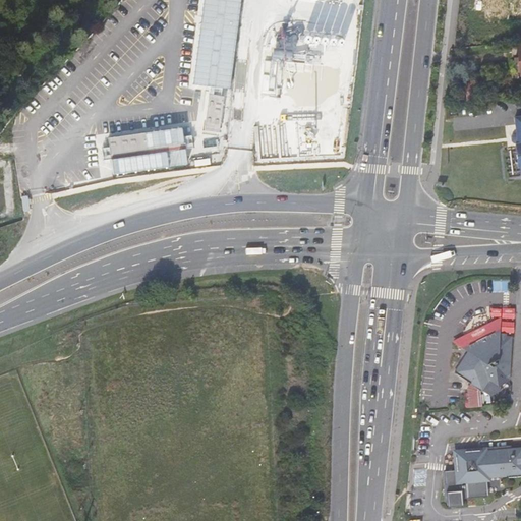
[(232,94),(240,0),(201,0),(194,83),(211,85),(210,92),(232,94)]
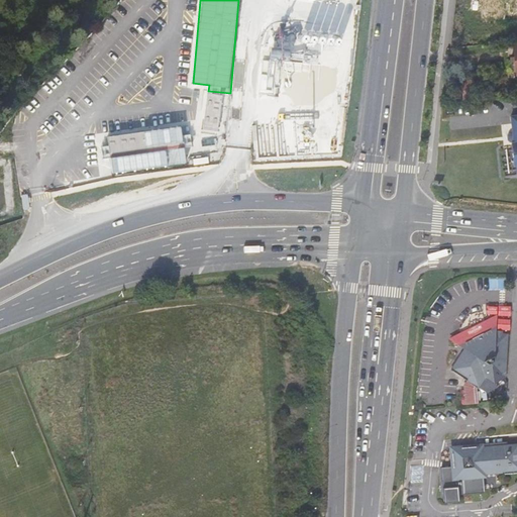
[(516,0),(485,0),(483,16),(496,17),(497,19),(504,19),(505,19),(516,18),(516,0)]
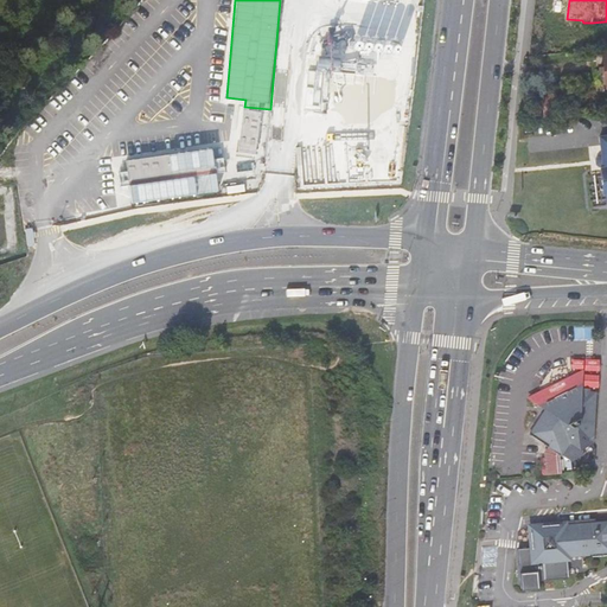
[(543,117),(556,116),(554,96),(542,97),(543,117)]
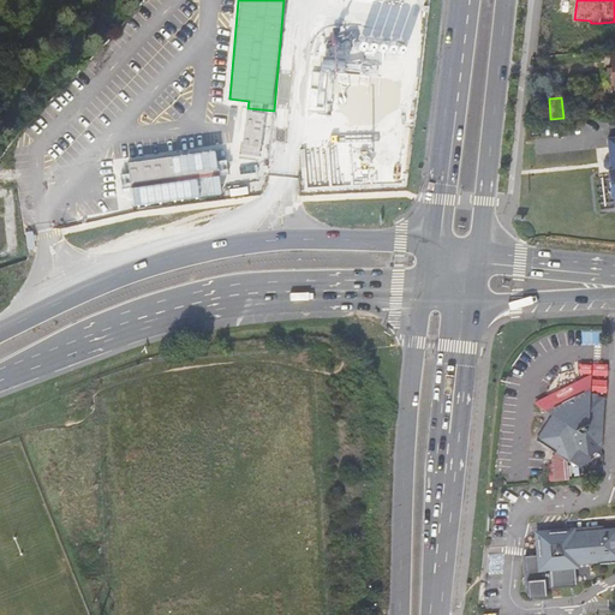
[(614,136),(605,137),(608,160),(603,163),(603,169),(608,172),(611,199),(614,198),(614,136)]
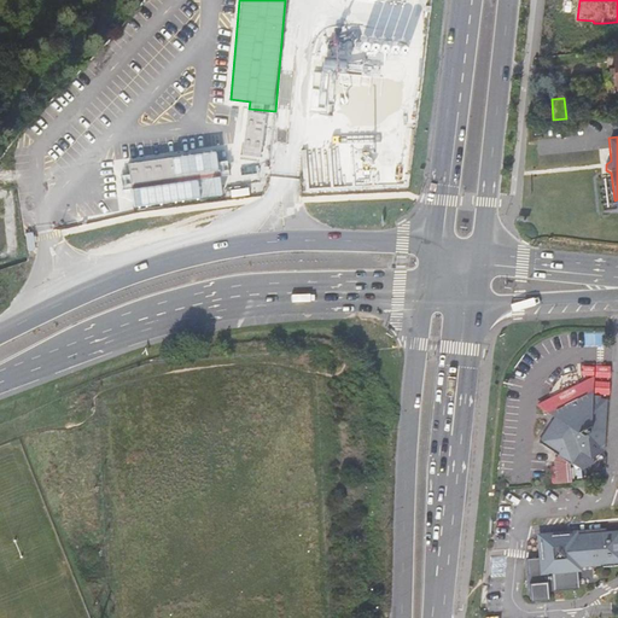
[(243,145),(242,162),(258,163),(260,146),(243,145)]
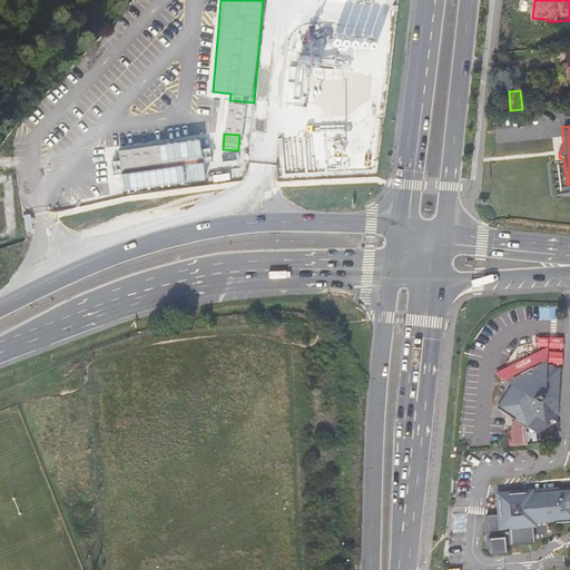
[(125,190),(206,180),(200,138),(119,148),(125,190)]
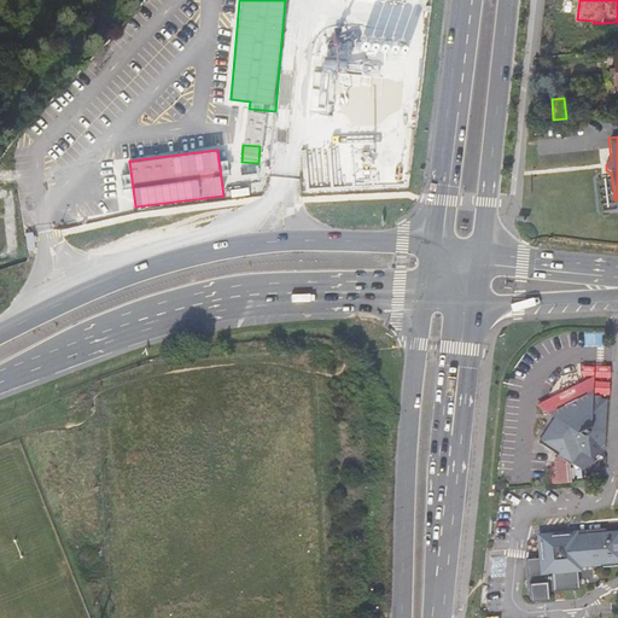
[(592,378),(581,384),(590,391),(592,378)]
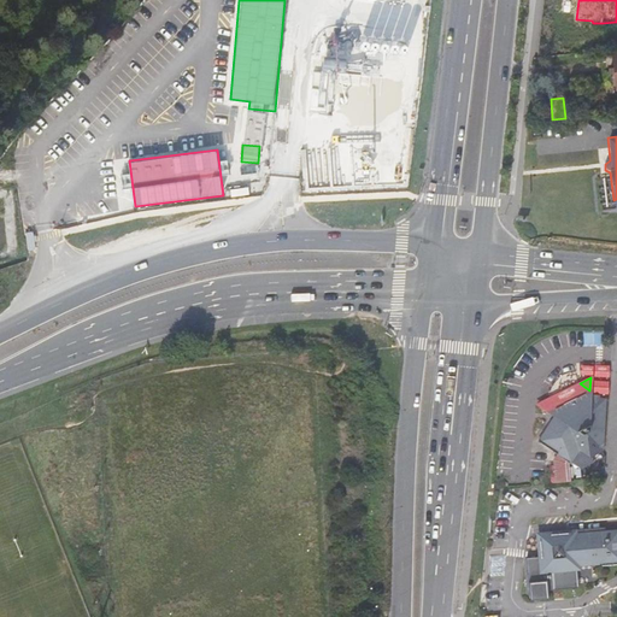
[(557,483),(571,482),(569,460),(582,469),(593,463),(593,456),(603,451),(606,399),(592,398),(589,397),(589,391),(580,383),(550,398),(550,411),(556,415),(554,416),(554,417),(539,441),(558,454),(554,460),(557,483)]
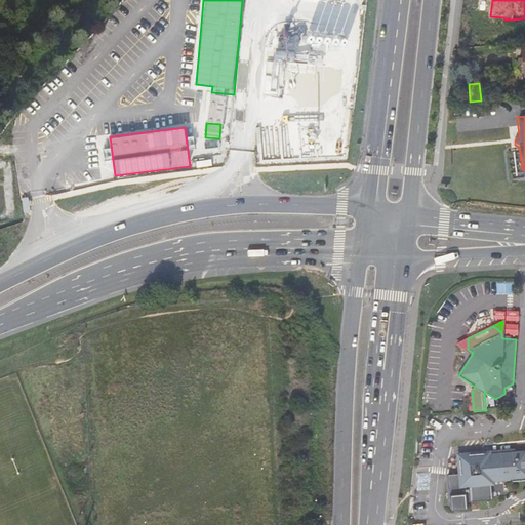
[(468,350),(468,338),(458,344),(468,350)]
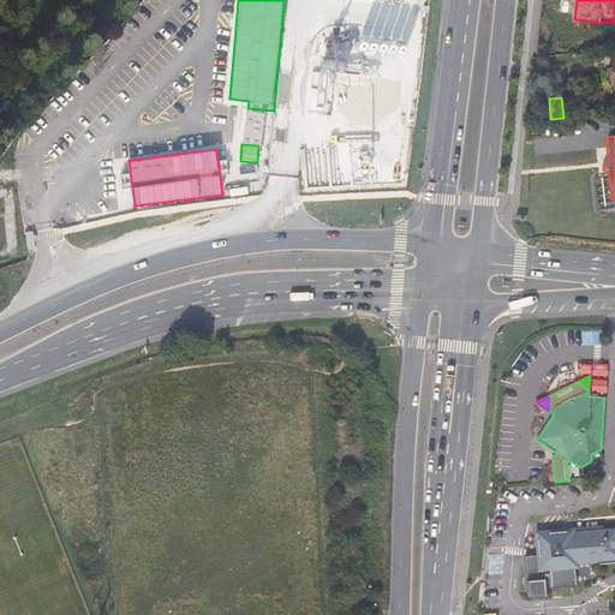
[(614,561),(614,527),(562,533),(562,532),(538,535),(539,555),(525,556),(529,598),(547,597),(545,589),(577,586),(574,569),(579,568),(578,565),(614,561)]
